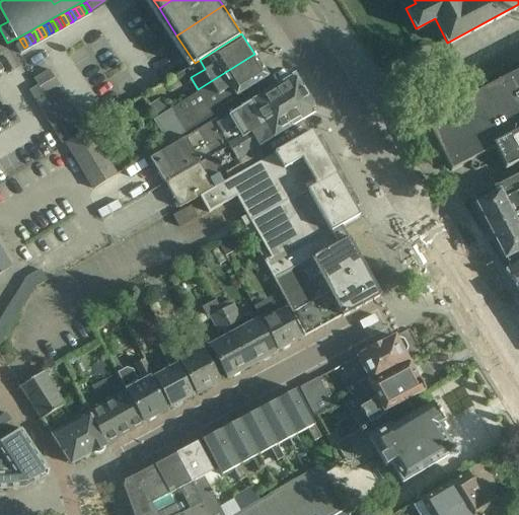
[(19,40),(15,42),(19,51),(24,48),(19,40)]
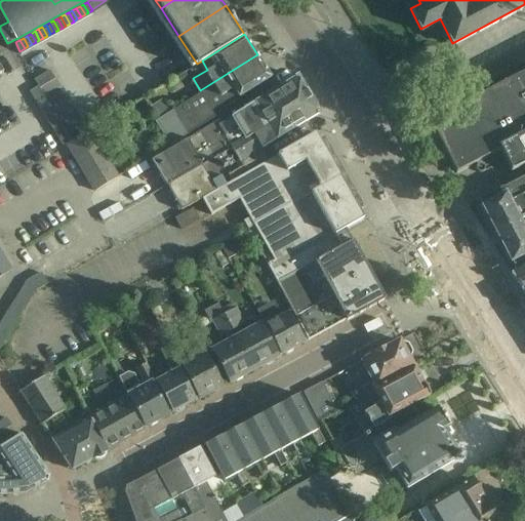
[(270,75),(257,54),(200,90),(187,99),(172,108),(187,132),(223,111),(227,104),(270,75)]
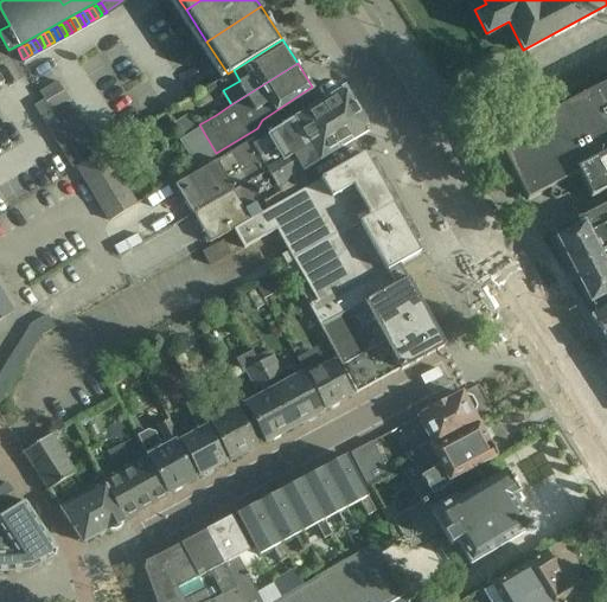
[(52,81),(58,90),(63,88),(57,78),(52,81)]
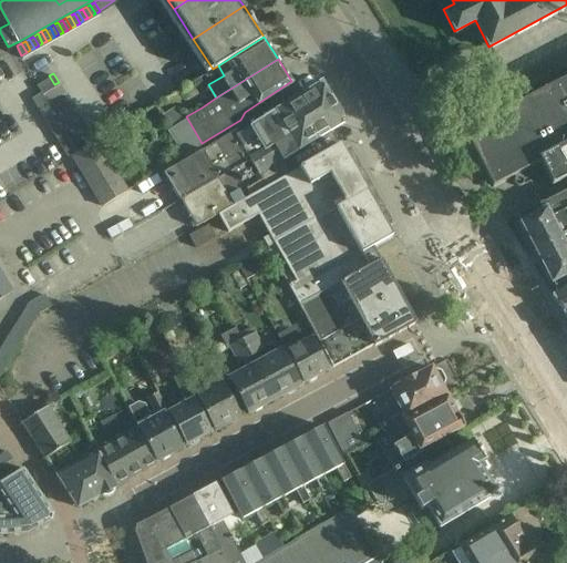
[(552,182),(566,173),(566,73),(493,112),(480,120),(460,130),(490,186),(509,175),(519,170),(522,167),(539,159),(552,182)]
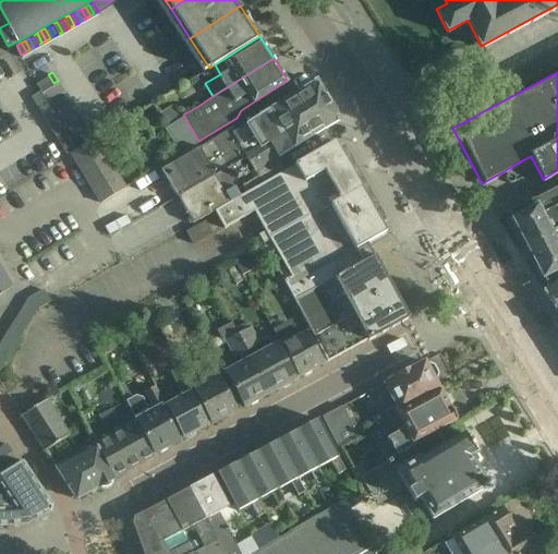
[(48,74),(44,76),(49,85),(53,83),(48,74)]
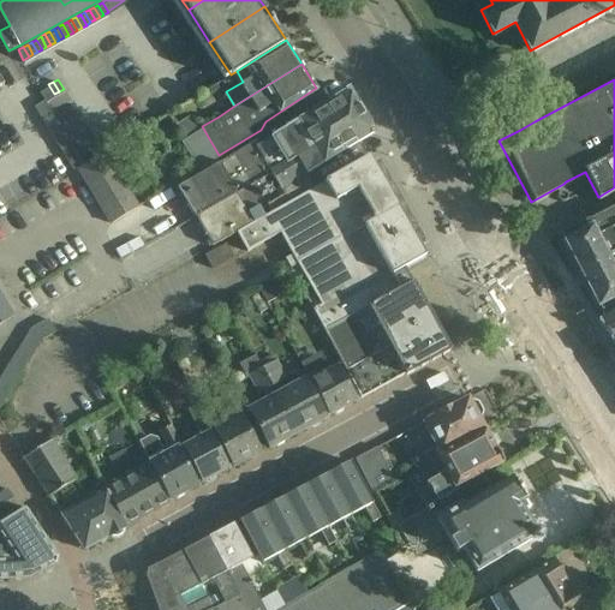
[(48,84),(45,87),(51,97),(54,94),(48,84)]
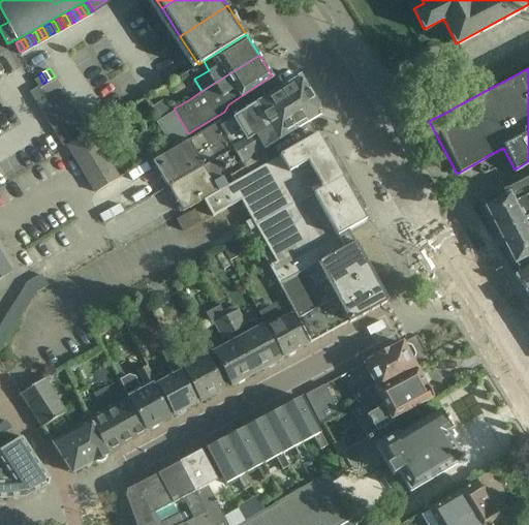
[(43,84),(38,74),(34,78),(39,86),(43,84)]
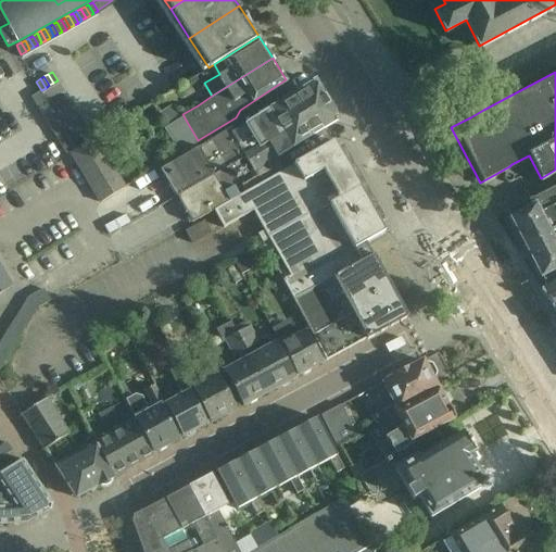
[(240,117),(241,117),(160,167),(176,193),(177,195),(245,155),(269,141),(268,139),(283,130),(282,127),(327,100),(314,78),(295,89),(250,116),(248,112),(240,117)]
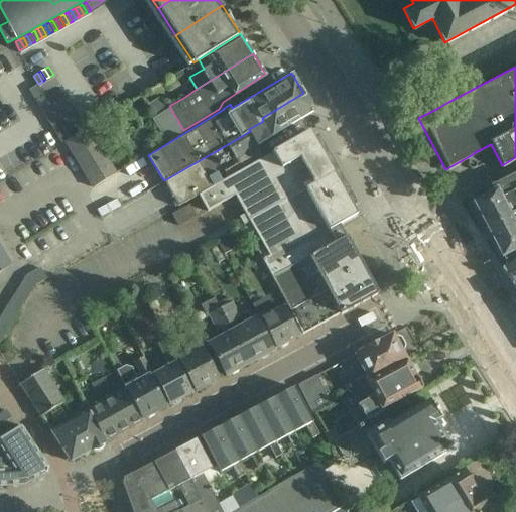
[(37,83),(37,82),(28,87),(30,91),(39,86),(37,83)]
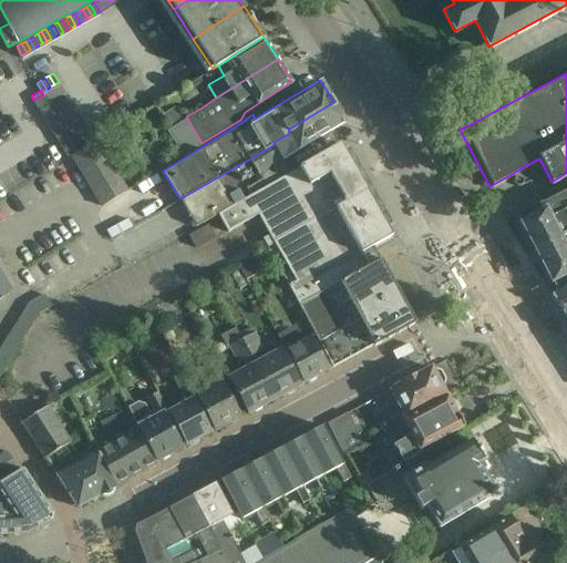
[(45,99),(43,94),(33,100),(37,104),(45,99)]
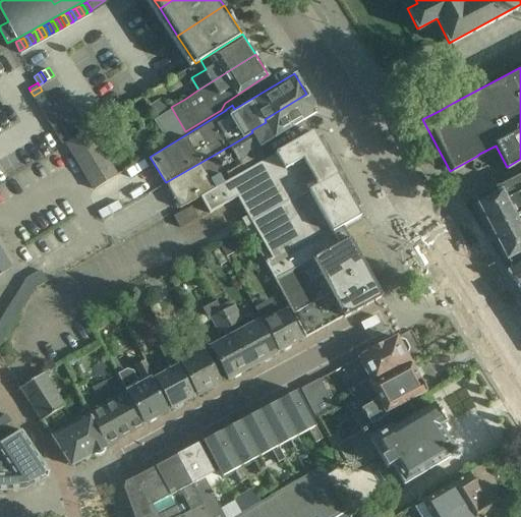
[(42,91),(34,96),(36,100),(45,94),(42,91)]
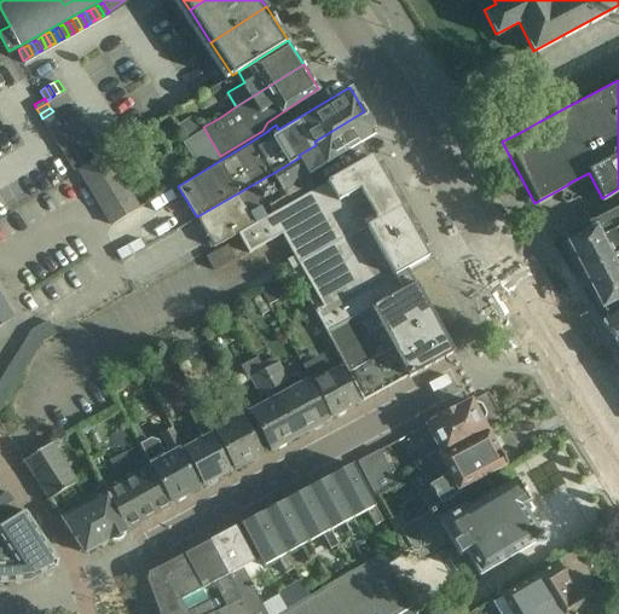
[(53,111),(42,119),(45,122),(56,116),(53,111)]
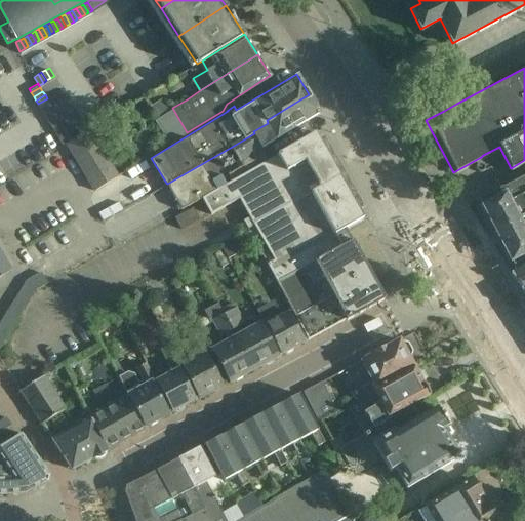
[(167,184),(180,208),(201,197),(233,179),(255,167),(270,158),(296,143),(314,132),(305,119),(319,111),(309,94),(267,120),(268,123),(253,131),(254,133),(232,147),(167,184)]
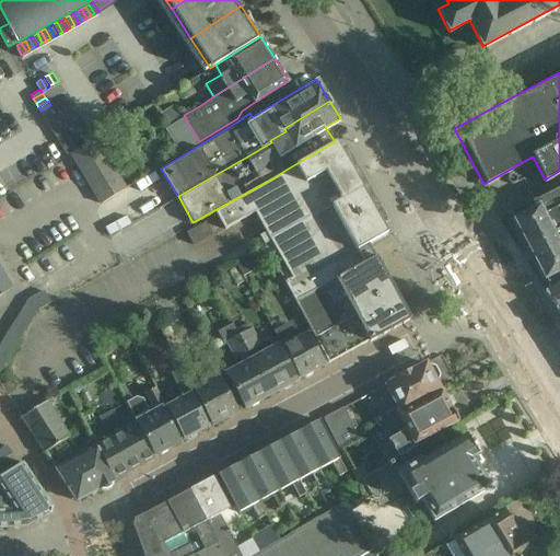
[(50,105),(41,111),(44,115),(53,109),(50,105)]
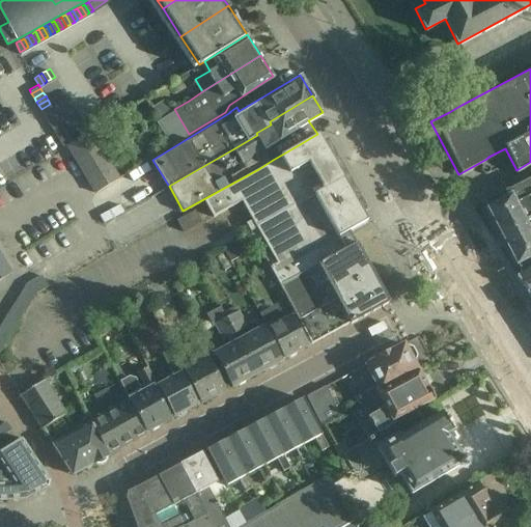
[(50,104),(42,109),(44,113),(52,108),(50,104)]
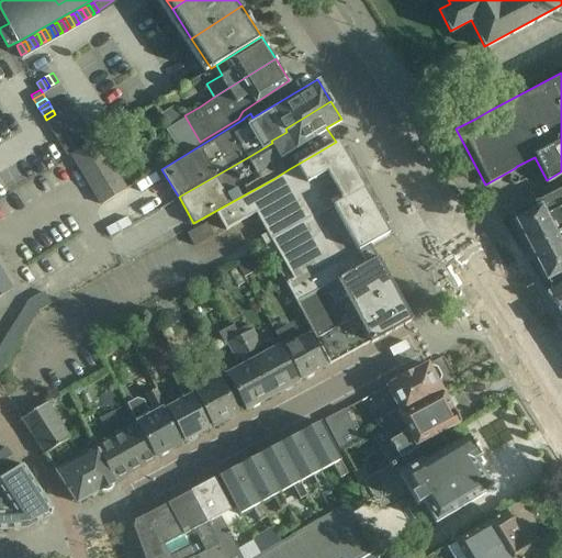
[(55,114),(46,120),(48,124),(58,118),(55,114)]
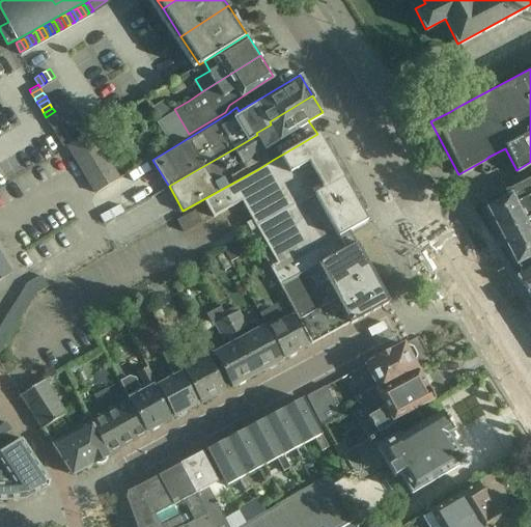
[(49,120),(57,115),(55,111),(46,117),(49,120)]
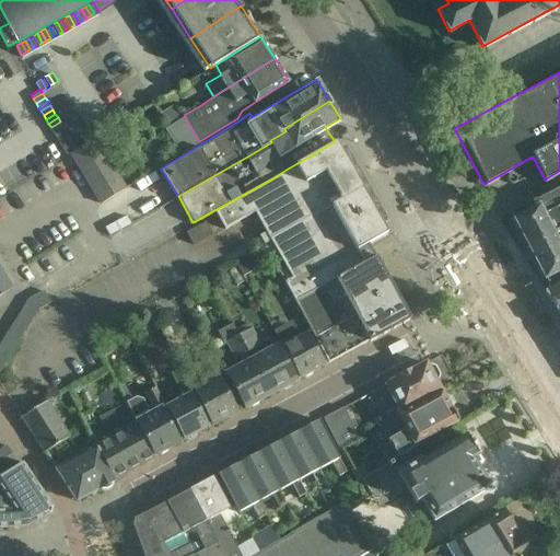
[(54,131),(62,126),(60,122),(51,127),(54,131)]
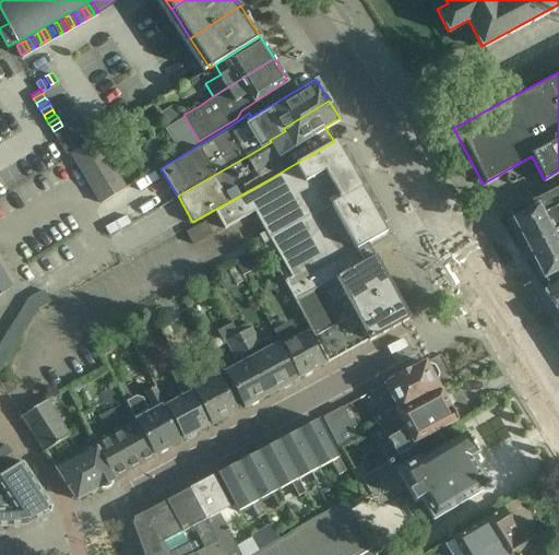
[(56,136),(66,130),(62,126),(54,131),(56,136)]
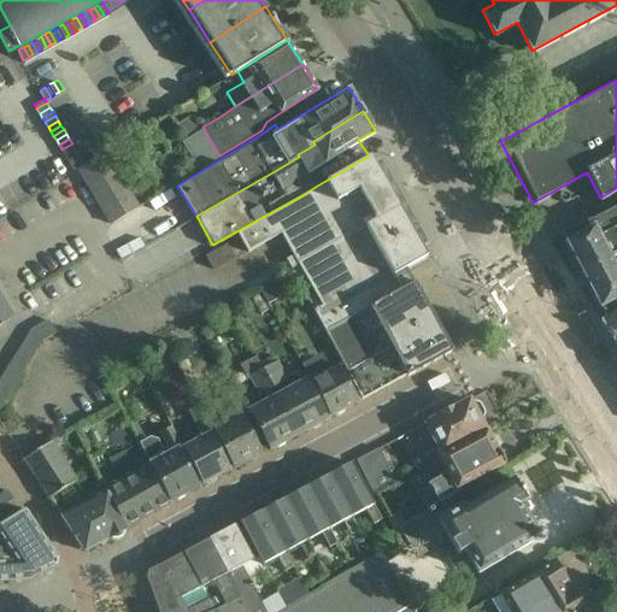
[(65,154),(75,148),(72,143),(62,149),(65,154)]
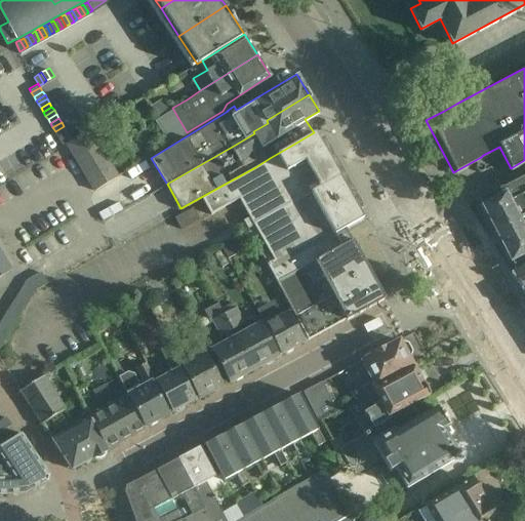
[(57,135),(66,129),(64,126),(55,131),(57,135)]
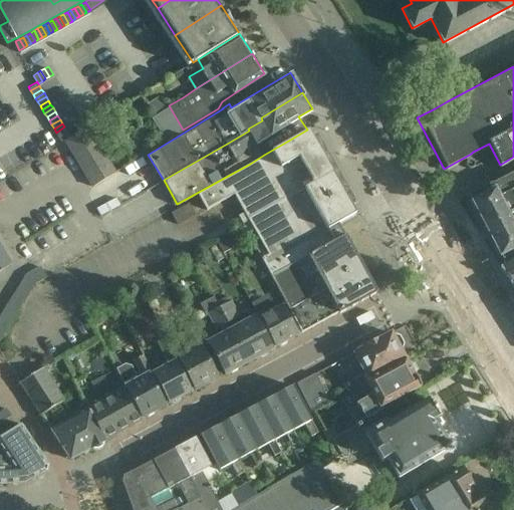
[(65,139),(73,154),(96,140),(96,139),(88,124),(65,139)]
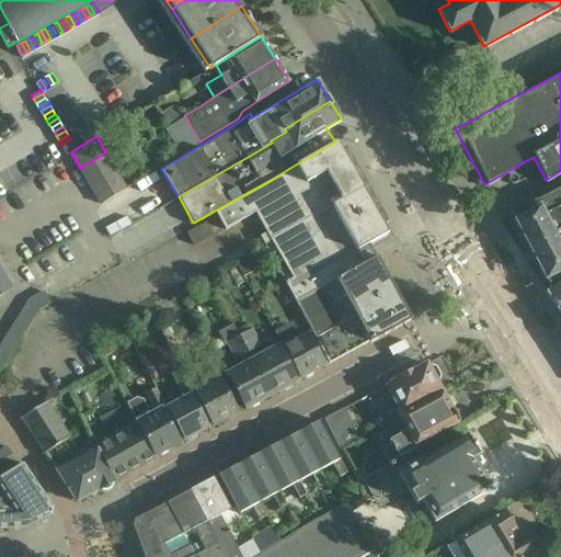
[(64,148),(73,143),(70,138),(61,145),(64,148)]
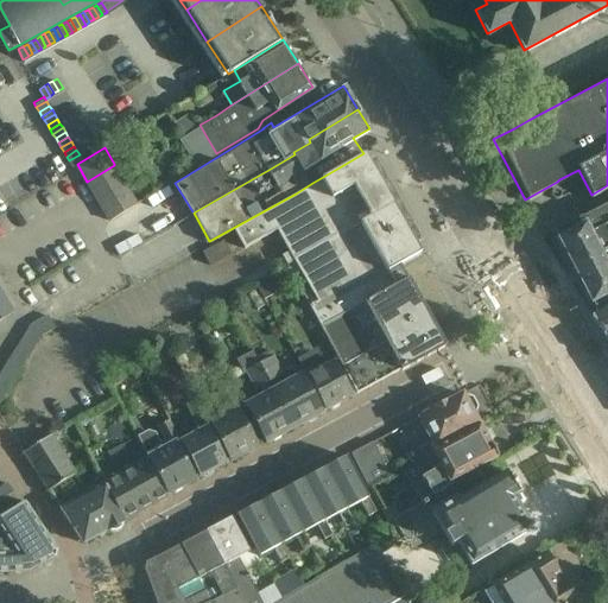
[(270,208),(233,228),(244,246),(277,227),(317,298),(309,304),(321,325),(373,296),(407,278),(400,262),(420,251),(419,249),(418,251),(363,154),(365,153),(363,152),(312,183),(296,194),(270,208)]
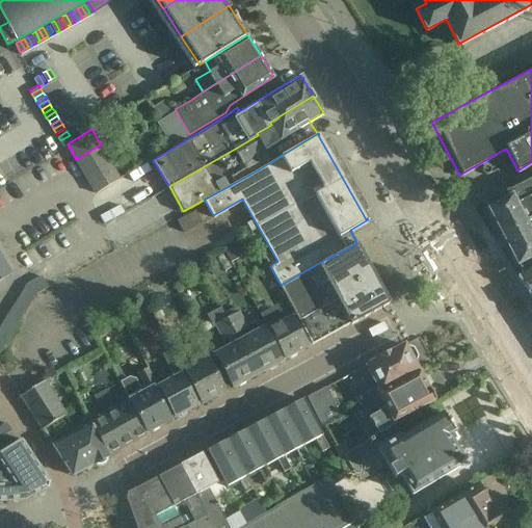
[(63,144),(72,139),(70,135),(60,140),(63,144)]
